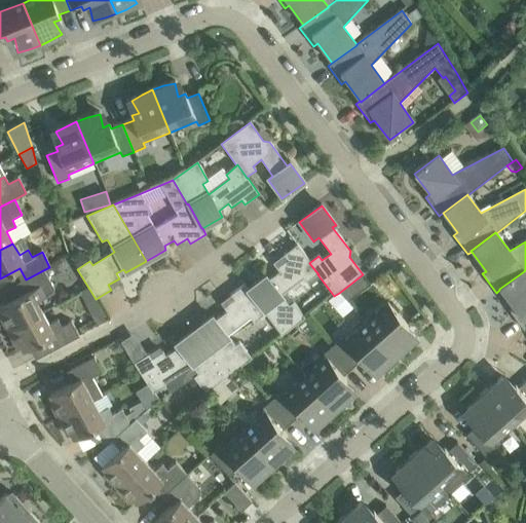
[(267,276),(249,291),(266,314),(265,314),(282,336),(305,319),(293,303),(289,306),(280,296),(303,278),(306,284),(317,274),(318,274),(309,263),(310,262),(297,246),(283,256),(287,260),(276,268),(279,272),(269,281),(267,276)]
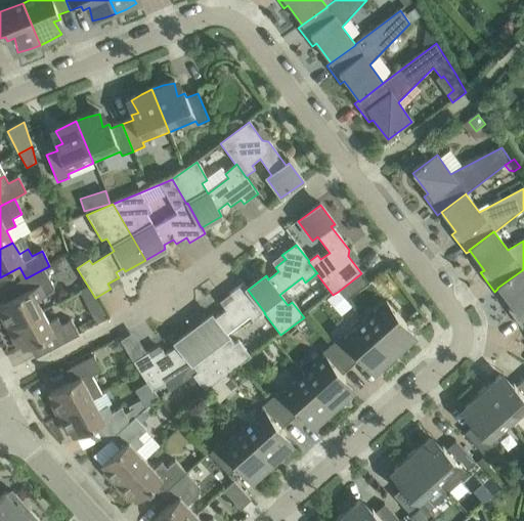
[(26,293),(0,306),(0,309),(2,312),(0,312),(0,316),(7,331),(42,312),(36,301),(54,291),(43,269),(26,278),(19,281),(26,293)]
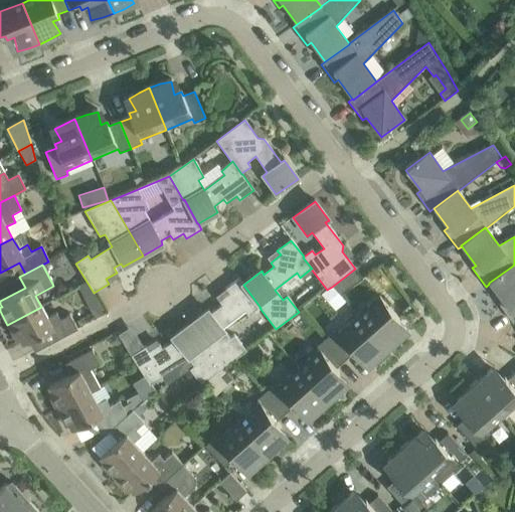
[(489,284),(503,303),(500,306),(513,324),(514,322),(514,268),(513,266),(489,283),(489,284)]
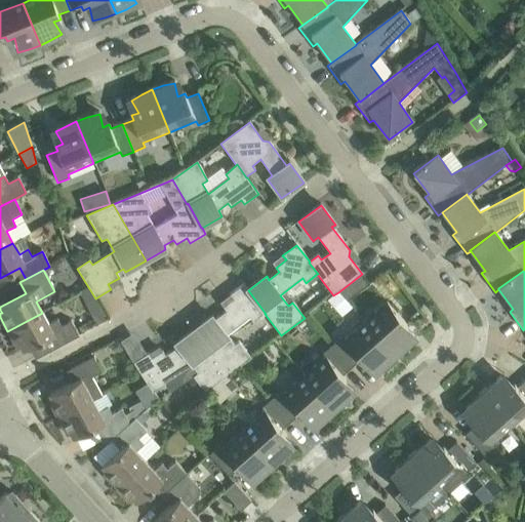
[(347,302),(353,296),(369,284),(362,274),(338,292),(347,302)]
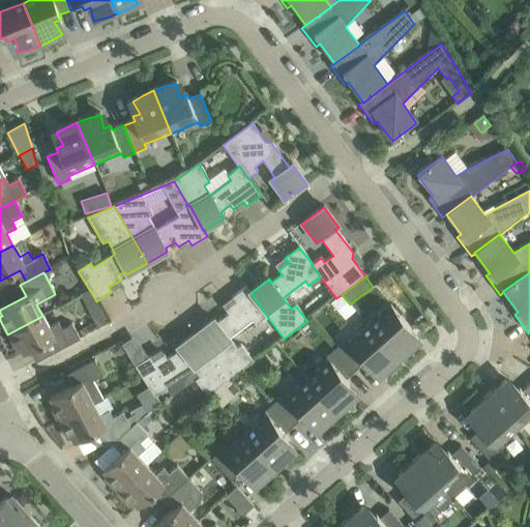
[(225,311),(229,315),(217,323),(214,320),(196,334),(230,379),(254,361),(241,346),(237,349),(229,339),(253,321),(256,325),(267,317),(268,317),(251,293),(246,287),(232,298),(235,302),(225,311)]
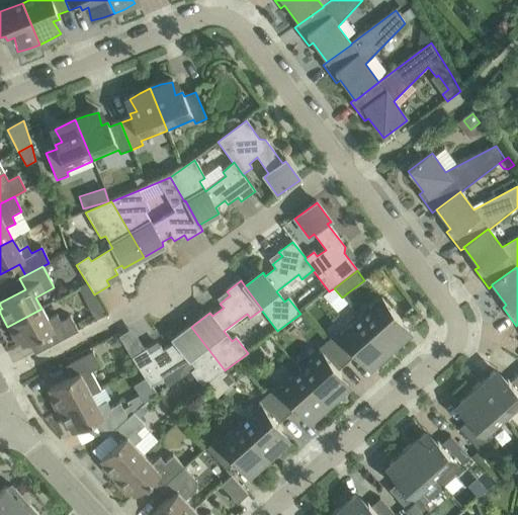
[(382,298),(367,313),(361,318),(391,351),(399,343),(407,335),(396,326),(402,321),(382,298)]
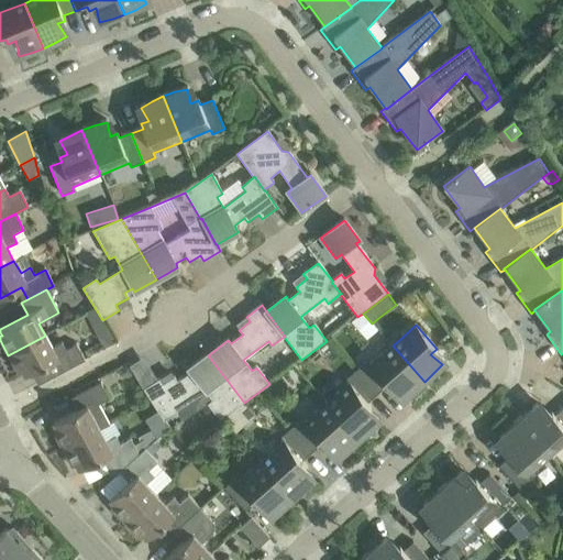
[(24,377),(53,363),(59,375),(85,361),(76,344),(66,351),(62,343),(52,349),(45,336),(8,355),(18,374),(21,372),(24,377)]
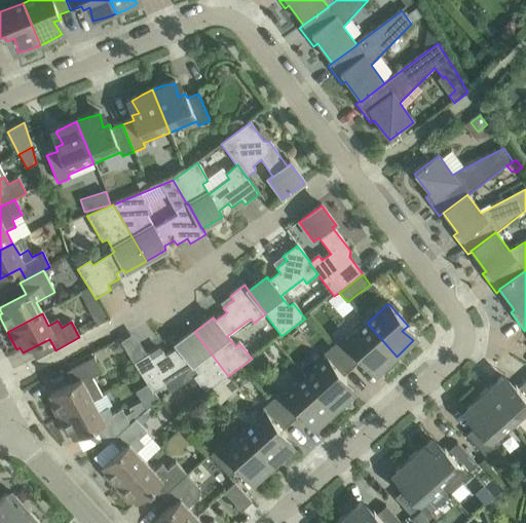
[(367,323),(345,342),(342,338),(333,346),(352,369),(362,361),(365,365),(370,360),(377,371),(387,365),(397,357),(367,323)]
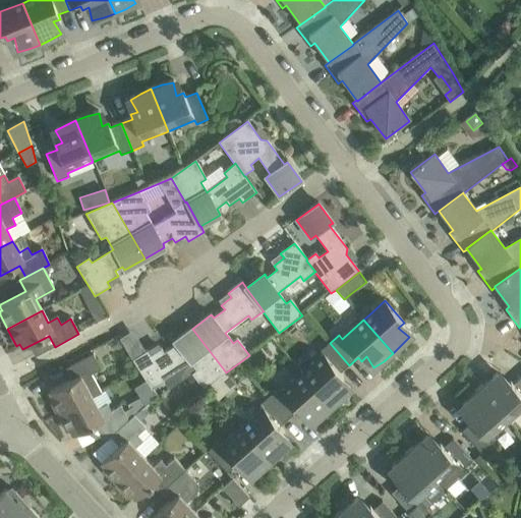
[(161,349),(151,355),(148,351),(132,360),(143,378),(147,382),(152,390),(164,382),(161,378),(188,360),(196,371),(191,375),(204,390),(226,372),(192,329),(174,342),(177,345),(164,353),(161,349)]
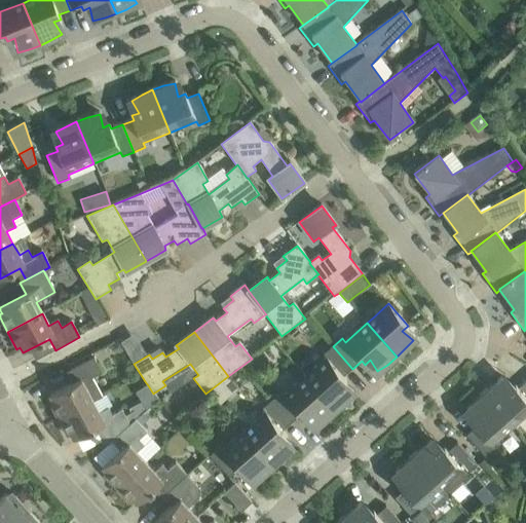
[(119,341),(109,347),(113,353),(119,356),(125,351),(119,341)]
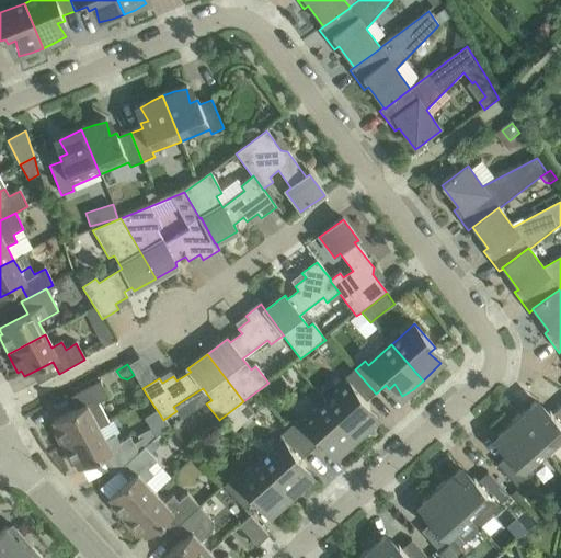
[(345,378),(348,383),(325,402),(357,439),(367,430),(375,421),(363,411),(369,406),(366,402),(376,394),(355,369),(345,378)]
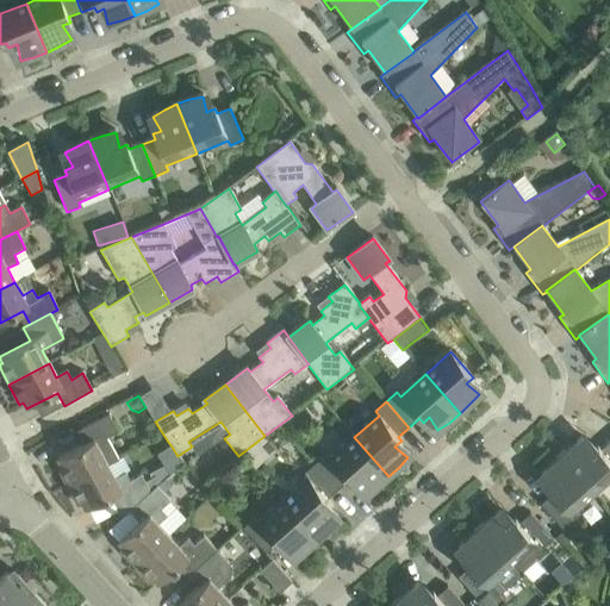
[(88,443),(57,460),(61,466),(57,468),(68,487),(109,466),(101,453),(111,447),(107,438),(118,432),(110,416),(81,430),(88,443)]
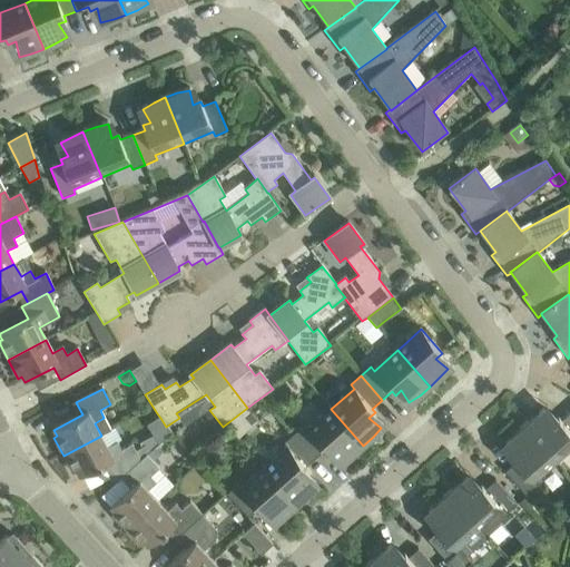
[(331,409),(307,430),(304,426),(294,434),(315,459),(325,450),(328,453),(334,449),(343,461),(353,455),(363,446),(331,409)]
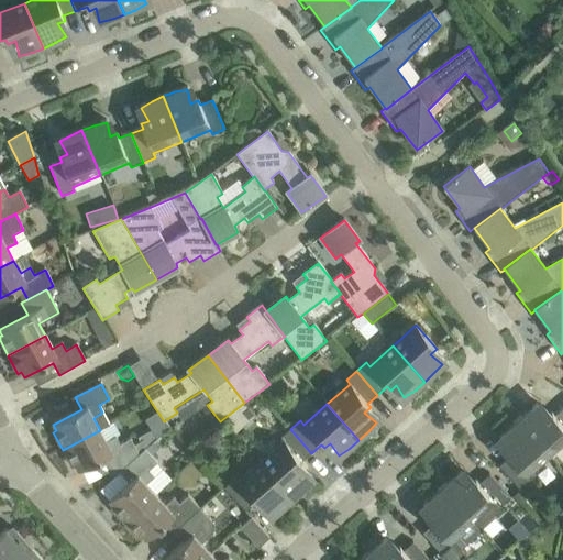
[(538,406),(527,413),(517,421),(550,458),(562,446),(562,409),(554,417),(552,414),(545,419),(538,406)]
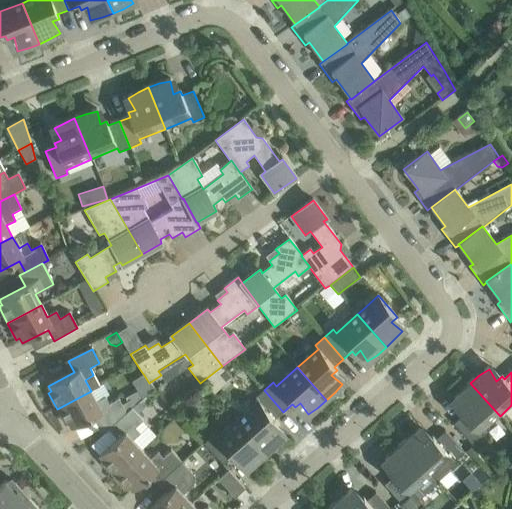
[(127,403),(122,406),(126,414),(132,409),(143,398),(153,389),(149,383),(144,375),(133,383),(139,392),(125,400),(127,403)]
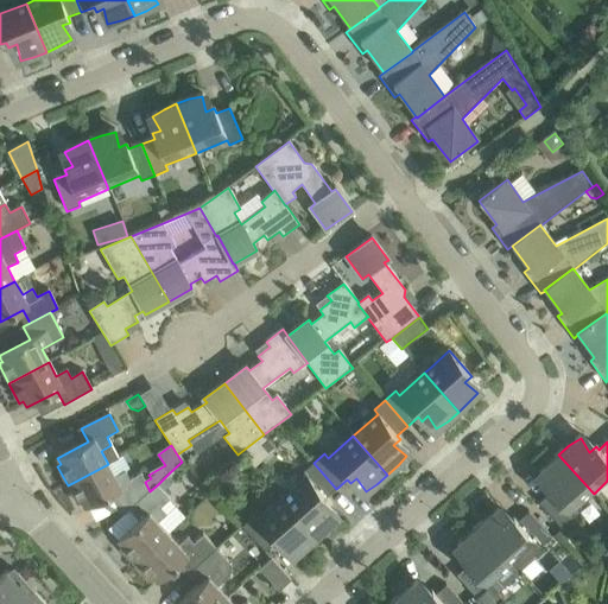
[(545,490),(549,494),(539,503),(555,521),(562,529),(572,520),(569,516),(594,494),(558,455),(549,464),(539,475),(552,484),(545,490)]
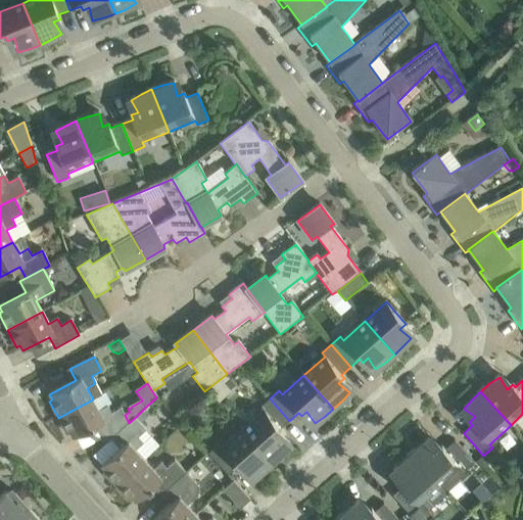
[(260,407),(264,411),(242,429),(273,463),(281,455),(289,445),(278,437),(283,432),(281,429),(289,421),(270,398),(260,407)]
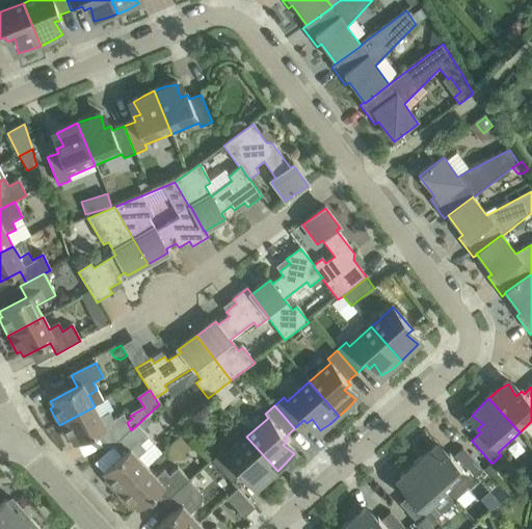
[(74,446),(78,444),(101,431),(110,450),(117,444),(131,430),(127,422),(124,415),(113,420),(109,414),(101,418),(95,406),(59,425),(68,442),(71,441),(74,446)]
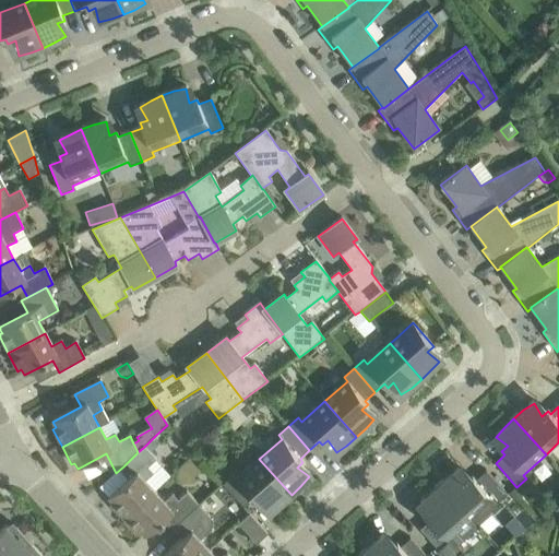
[(132,476),(108,498),(113,503),(110,506),(123,520),(155,492),(145,482),(153,474),(147,468),(156,460),(144,447),(138,452),(123,466),(132,476)]
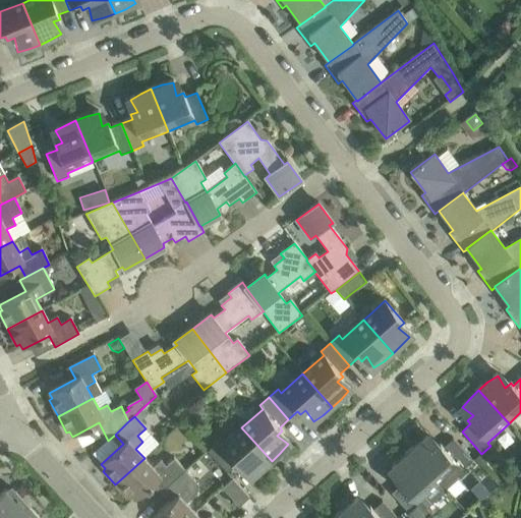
[(241,427),(220,446),(217,443),(208,452),(227,473),(236,465),(239,468),(245,464),(252,475),(263,469),(272,461),(241,427)]
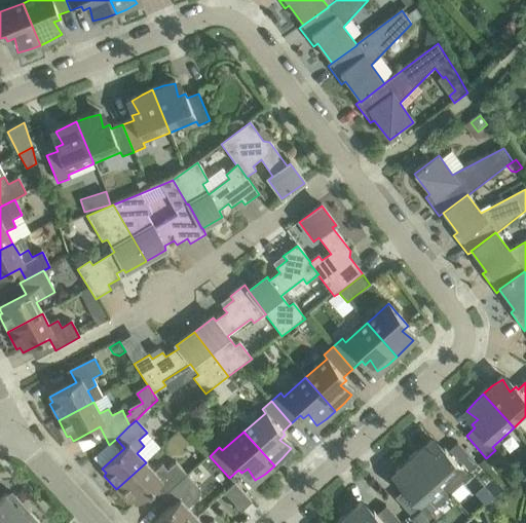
[(431,442),(421,449),(412,456),(439,486),(447,478),(451,483),(464,472),(466,475),(477,465),(457,444),(448,452),(445,449),(439,454),(431,442)]
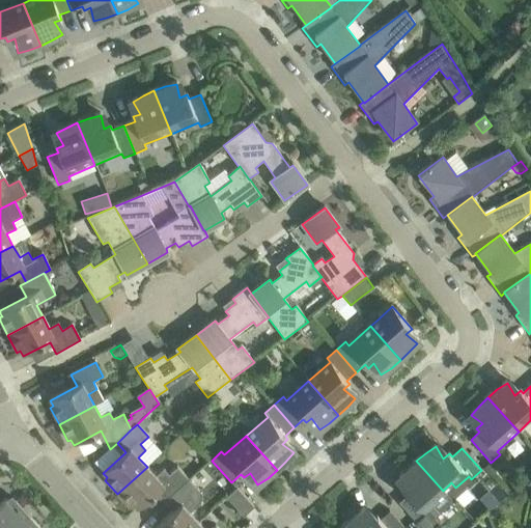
[(404,492),(408,496),(398,503),(419,526),(428,518),(425,515),(447,495),(443,491),(416,461),(408,469),(399,478),(411,487),(404,492)]
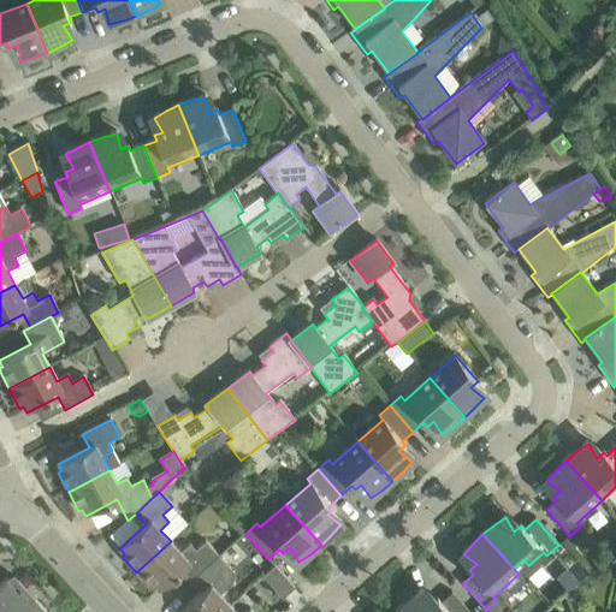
[(190,545),(181,553),(171,541),(136,572),(152,589),(154,586),(160,592),(185,568),(196,578),(219,557),(206,542),(196,551),(190,545)]
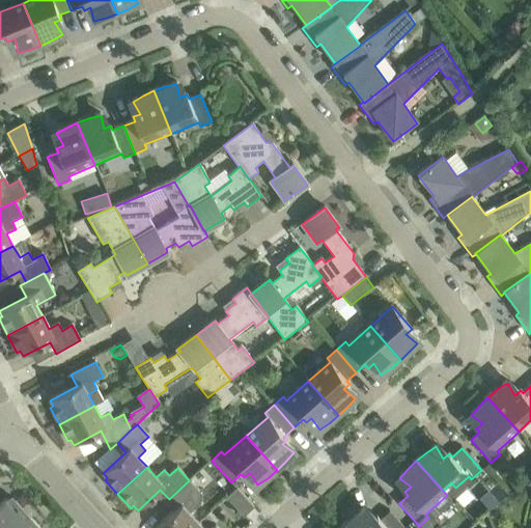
[(177,508),(157,527),(195,527),(199,524),(190,513),(197,506),(192,501),(200,493),(189,480),(169,499),(177,508)]
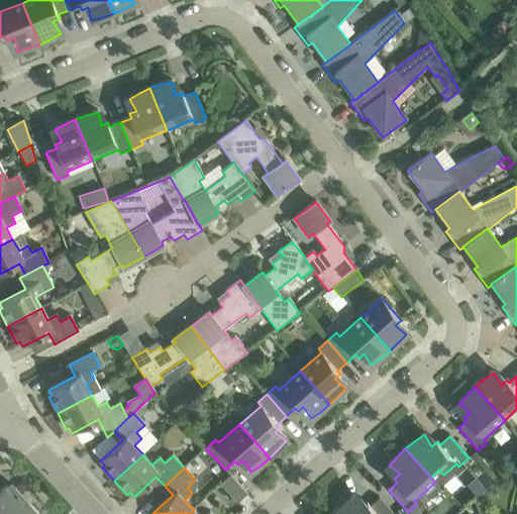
[(220,485),(237,504),(247,494),(230,476),(220,485)]
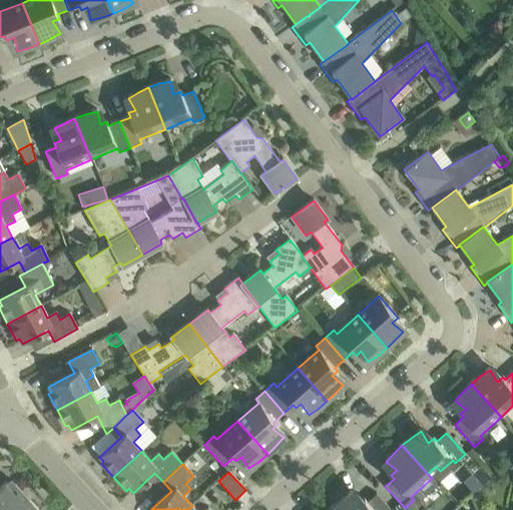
[(9,489),(5,484),(0,488),(0,509),(36,509),(14,484),(9,489)]
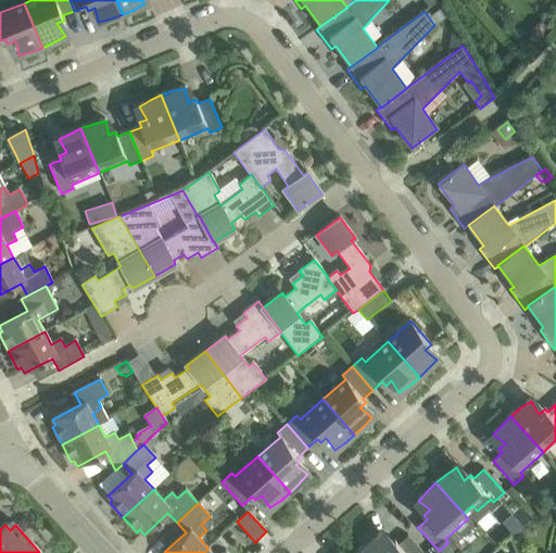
[(381,533),(370,541),(361,549),(364,552),(421,552),(407,536),(399,544),(395,541),(389,547),(381,533)]
